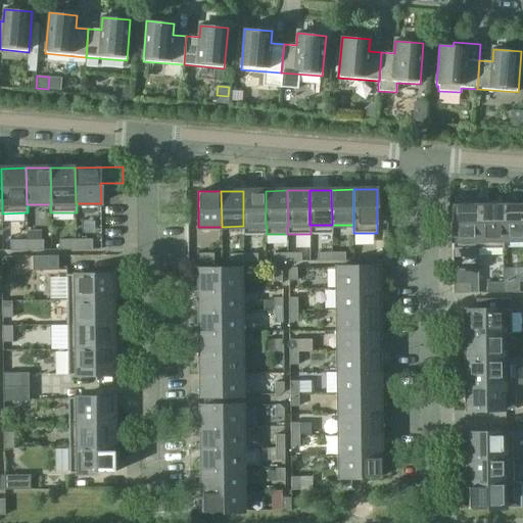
[(243,226),(243,235),(267,234),(267,226),(266,226),(266,191),(243,191),(243,226)]
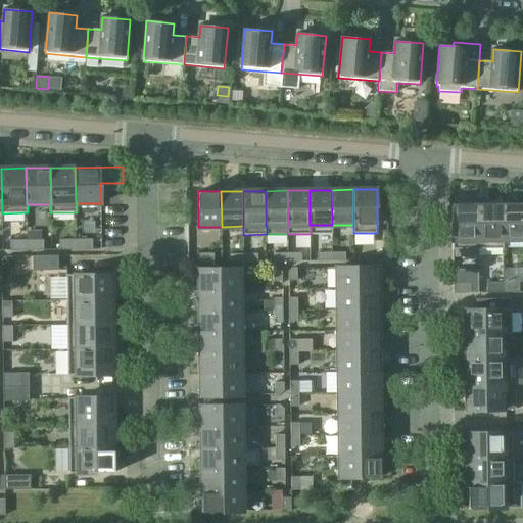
[(522,240),(522,202),(503,203),(503,240),(522,240)]
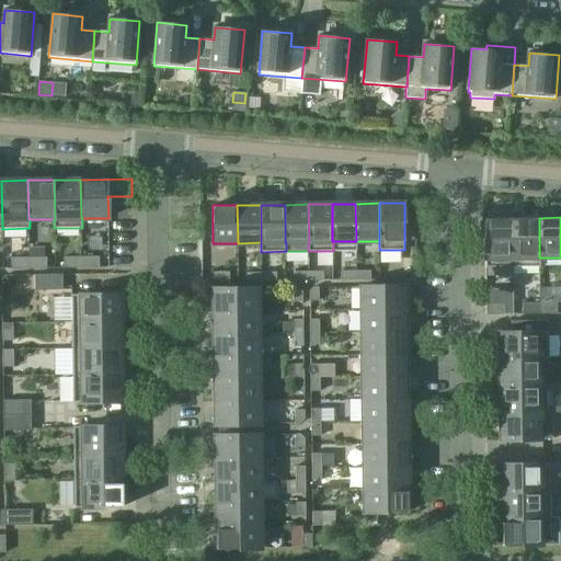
[(539,218),(512,219),(513,267),(539,267),(539,258),(539,218)]
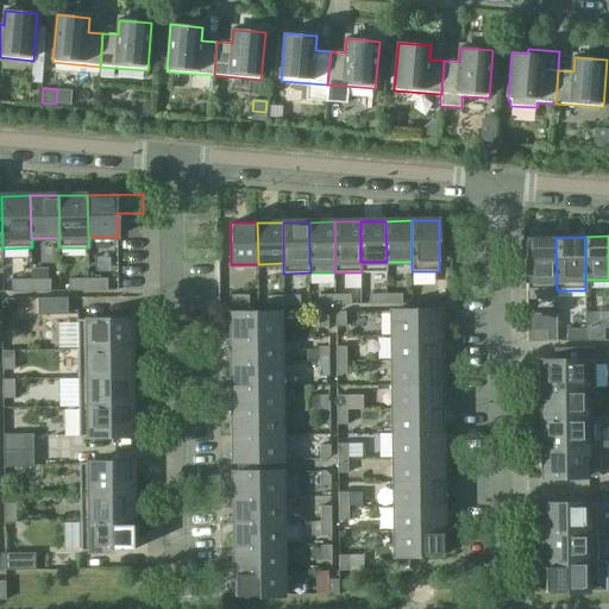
[(557,290),(556,238),(526,238),(527,290),(557,290)]
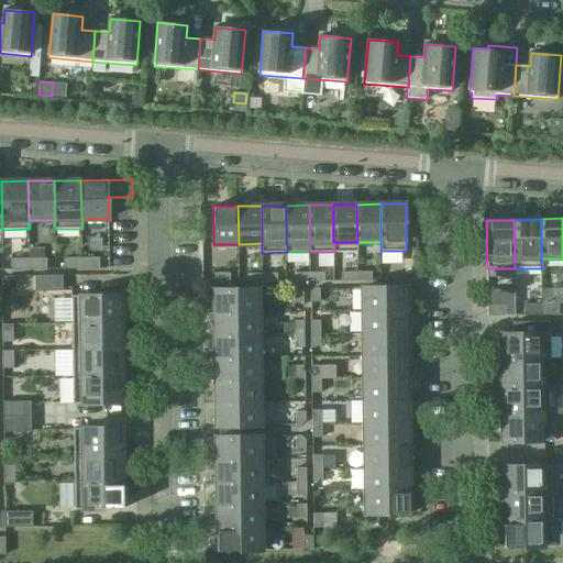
[(415,225),(406,225),(406,241),(416,241),(415,225)]
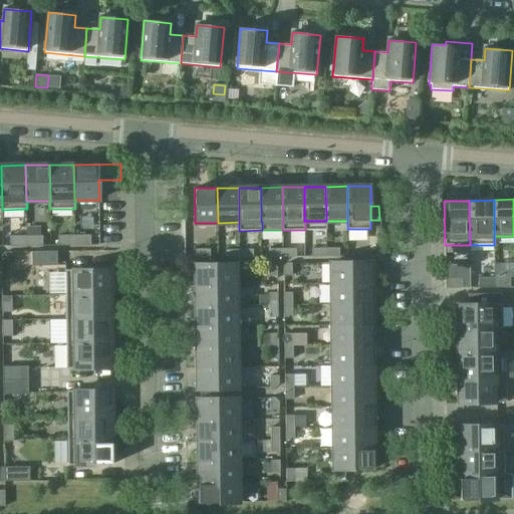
[(74,245),(74,235),(58,235),(58,245),(74,245)]
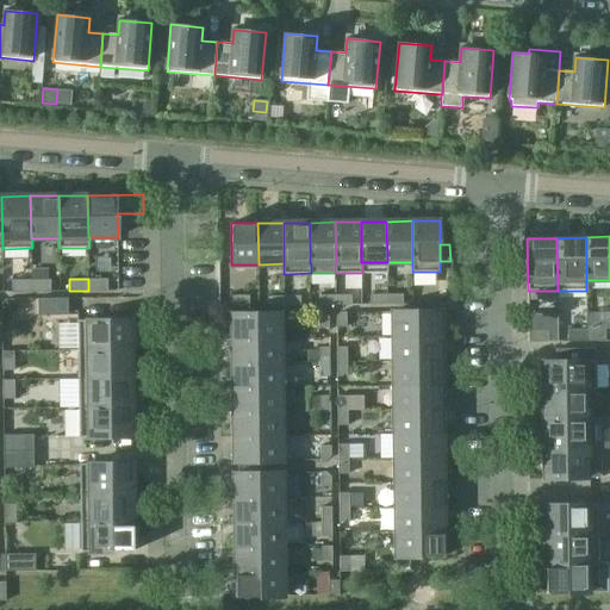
[(107,279),(88,279),(88,291),(107,291),(107,279)]
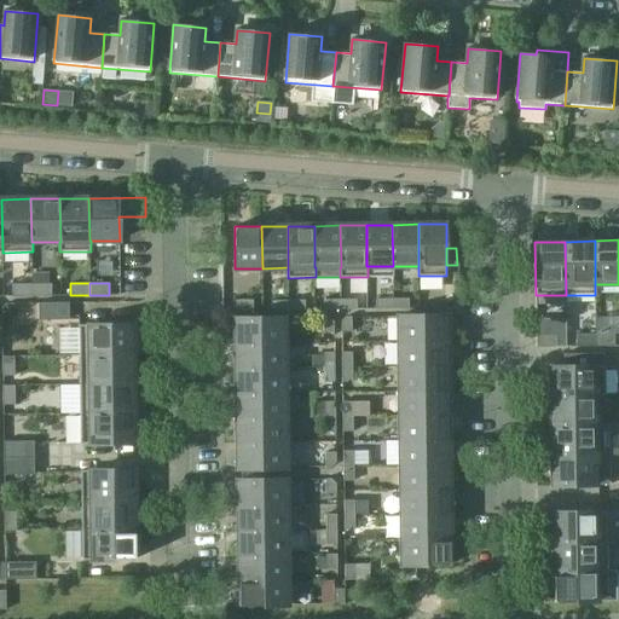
[(32,296),(32,284),(12,284),(12,296),(32,296)]
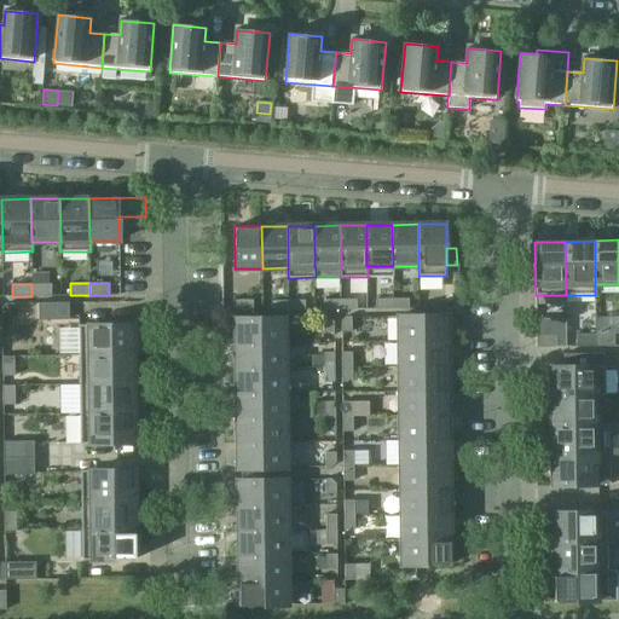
[(51,284),(32,284),(32,296),(51,296),(51,284)]
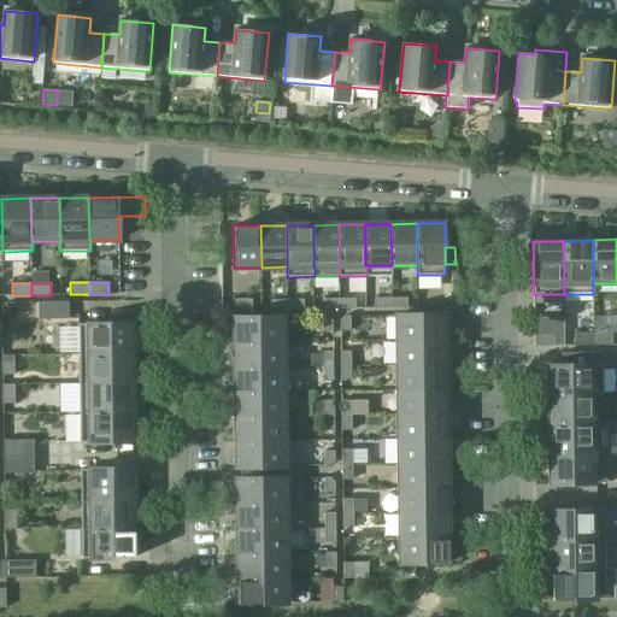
[(236,309),(252,309),(252,298),(236,298),(236,309)]
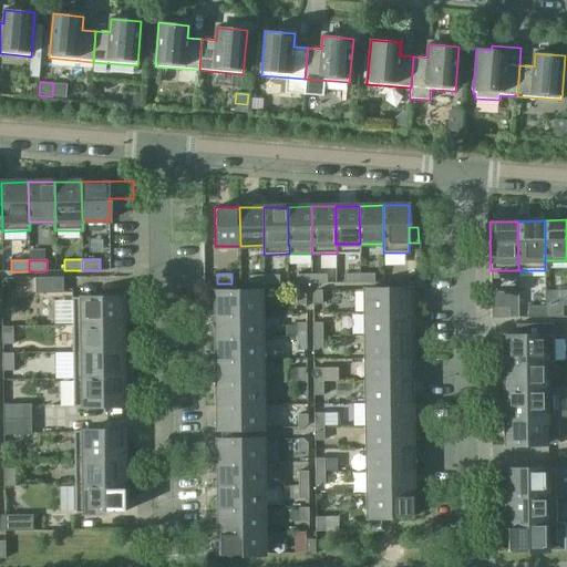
[(327,274),(312,275),(312,284),(327,284),(327,274)]
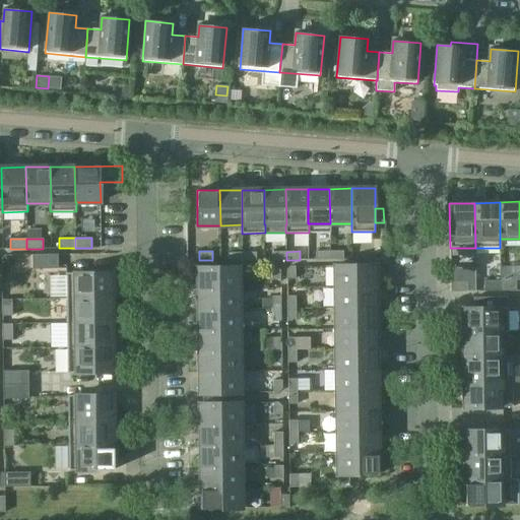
[(317,259),(330,259),(329,251),(316,251),(316,259),(317,259)]
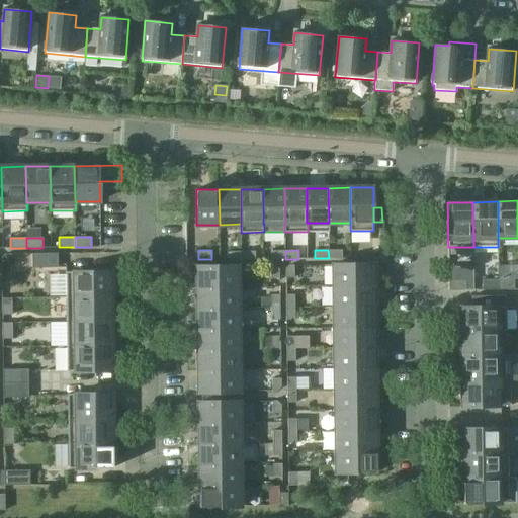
[(342,250),(328,250),(329,258),(342,258),(342,250)]
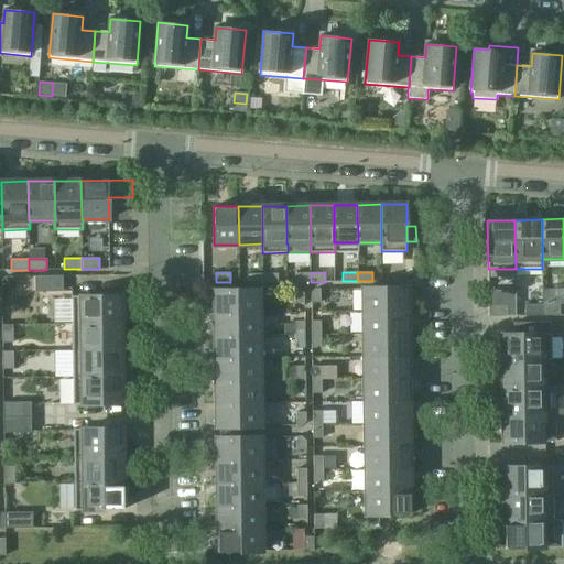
[(263,283),(263,273),(248,273),(248,283),(263,283)]
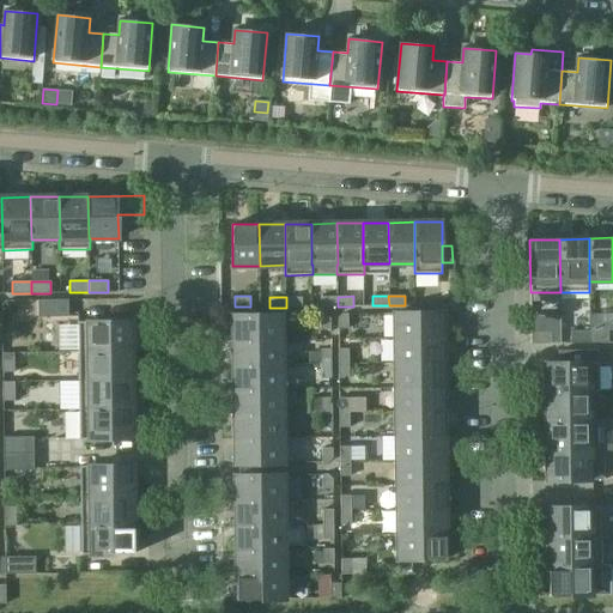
[(286,297),(286,308),(302,307),(302,297),(286,297)]
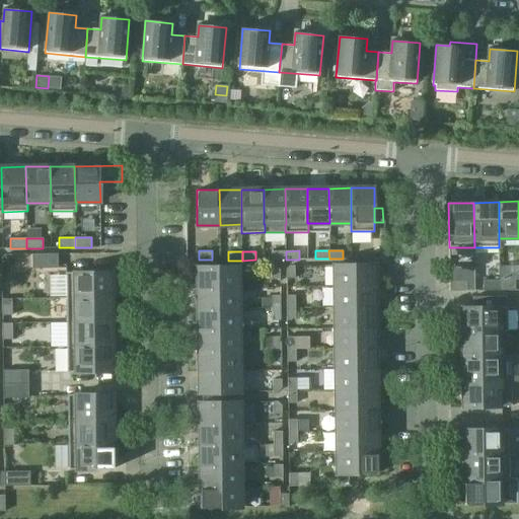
[(286,260),(286,251),(272,251),(272,260),(286,260)]
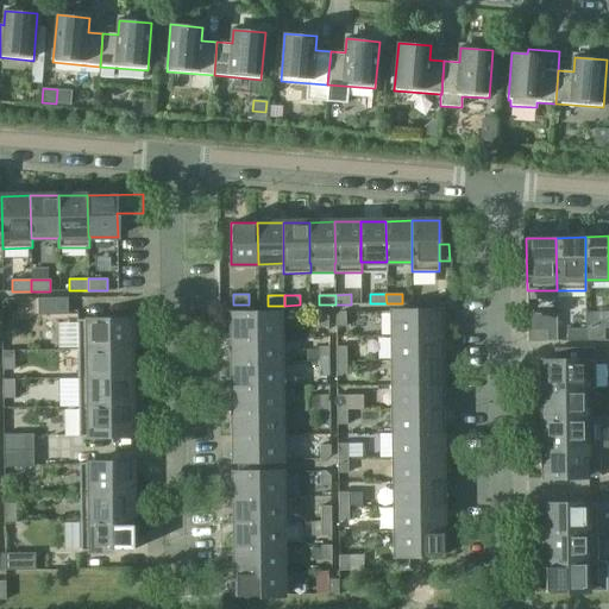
[(38,315),(68,314),(68,297),(38,299),(38,315)]
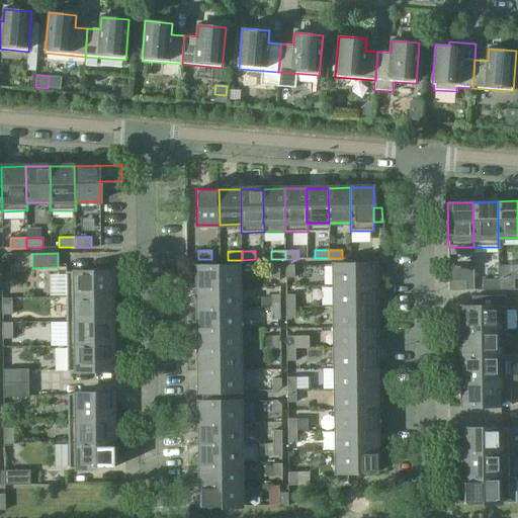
[(334,286),(374,285),(374,264),(334,264),(334,286)]
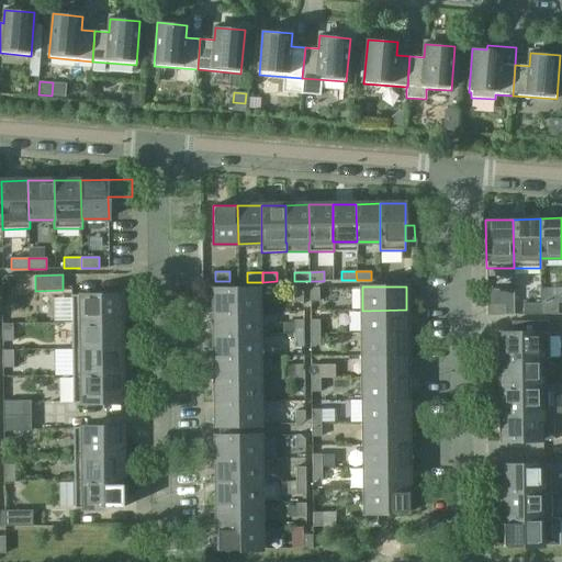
[(294,301),(303,301),(303,292),(299,288),(294,288),(294,301)]
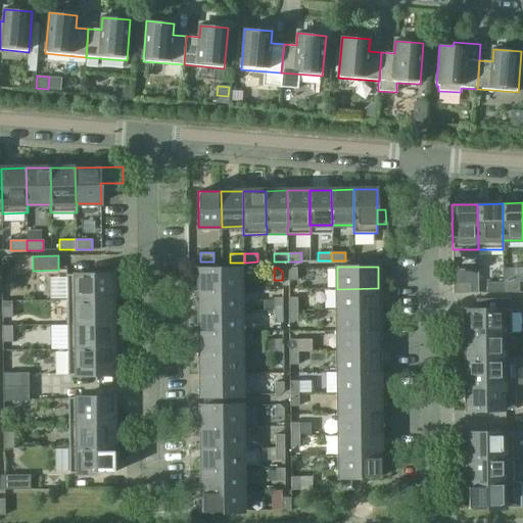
[(288,280),(297,280),(297,268),(292,268),(288,272),(288,280)]
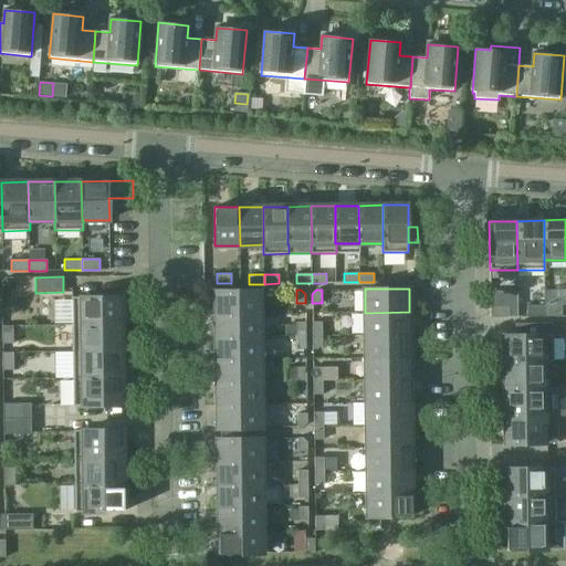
[(216,314),(260,314),(260,291),(216,291),(216,314)]
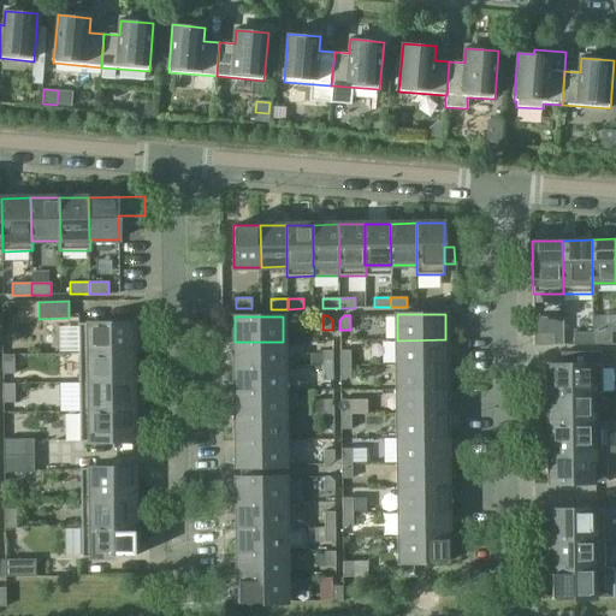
[(78,354),(131,353),(131,323),(78,324),(78,354)]
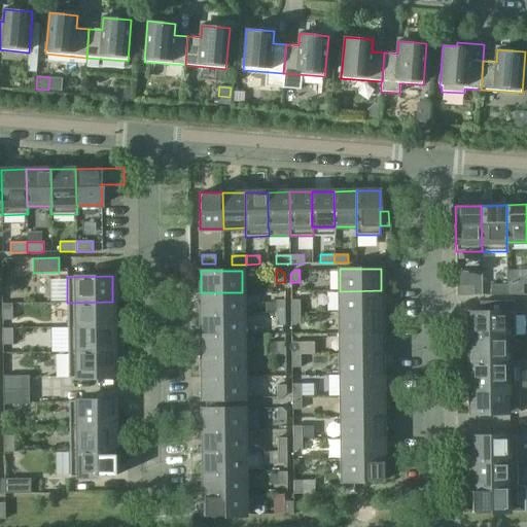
[(491,295),(507,294),(507,284),(491,284),(491,295)]
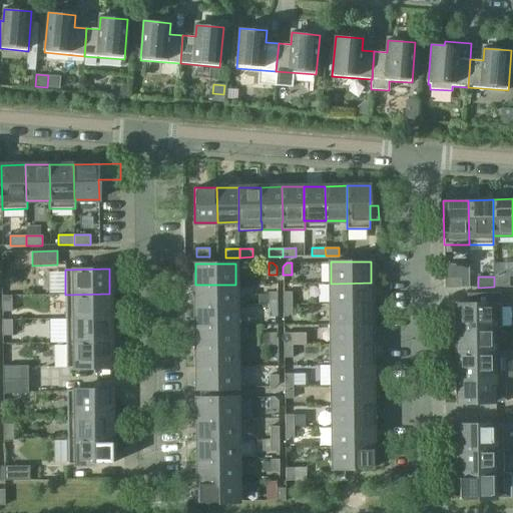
[(494,277),(494,287),(510,287),(510,277),(494,277)]
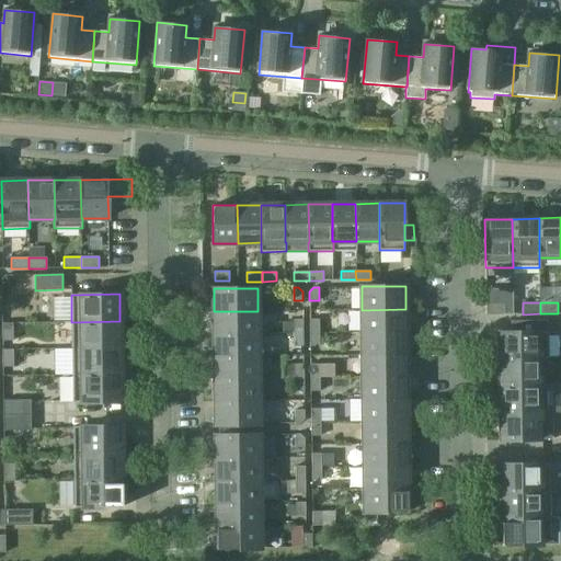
[(488,315),(505,315),(505,304),(488,304),(488,315)]
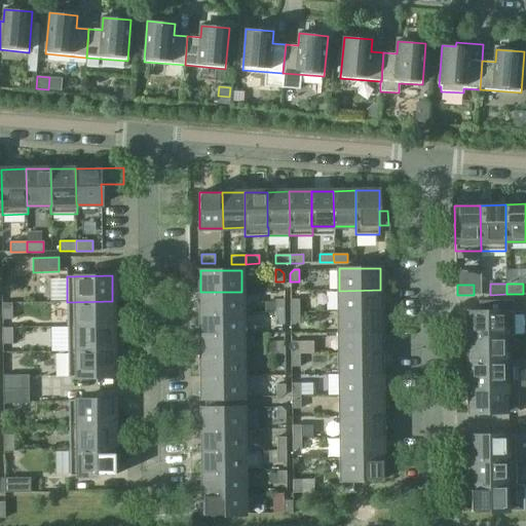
[(380,310),(380,290),(339,291),(339,311),(380,310)]
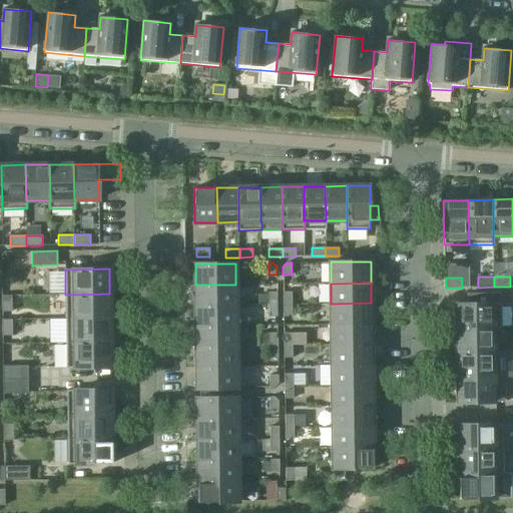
[(235,305),(235,285),(195,285),(195,306),(235,305)]
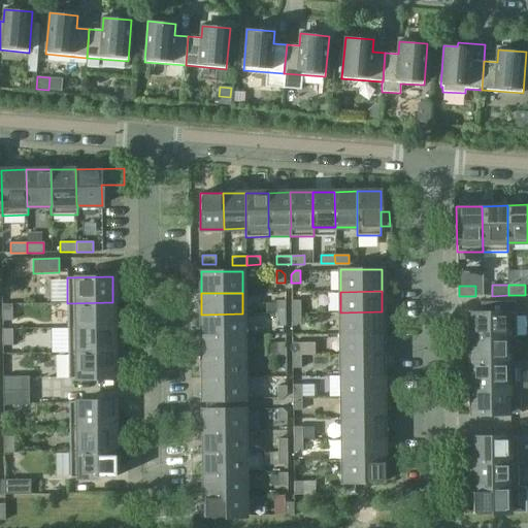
[(276,314),(286,314),(286,300),(276,300),(276,314)]
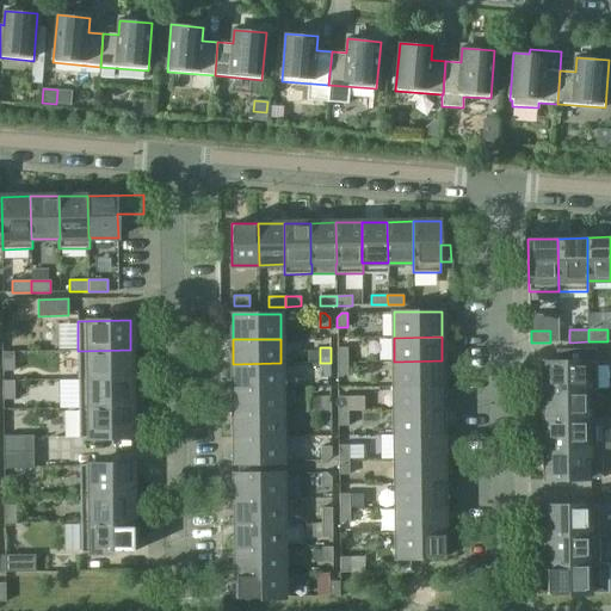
[(338,363),(349,363),(347,347),(338,347),(338,363)]
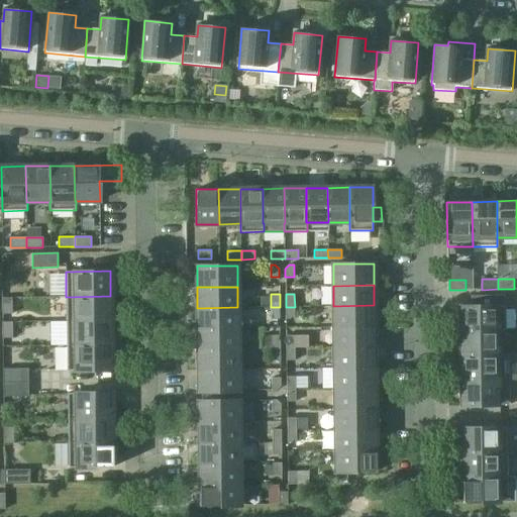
[(472,296),(472,306),(460,307),(460,332),(497,331),(497,332),(505,332),(505,295),(472,296)]
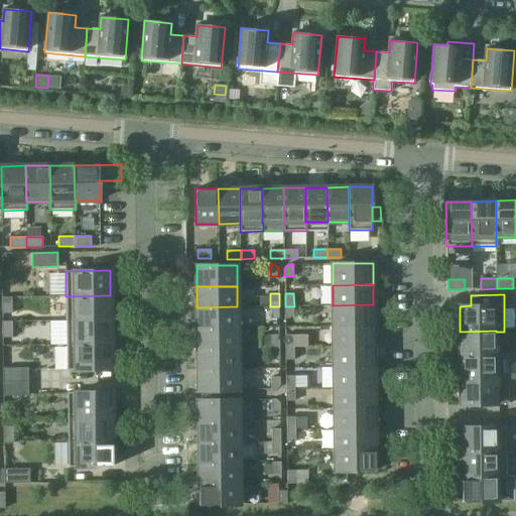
[(111,319),(110,295),(66,296),(67,320),(111,319)]
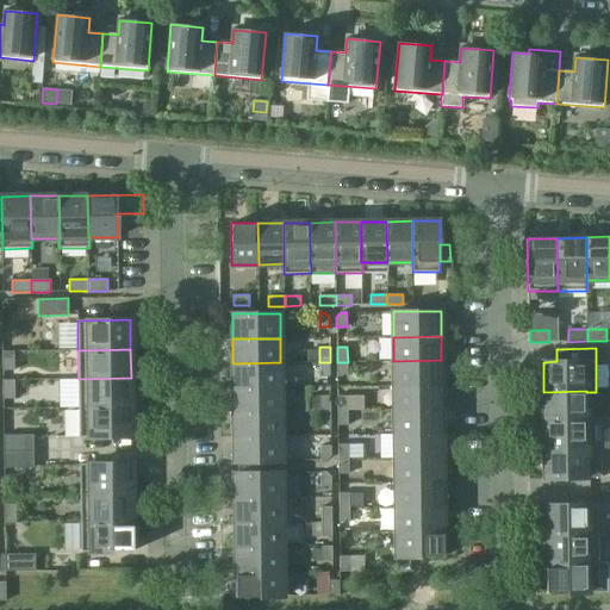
[(2,371),(14,371),(14,352),(2,352),(2,371)]
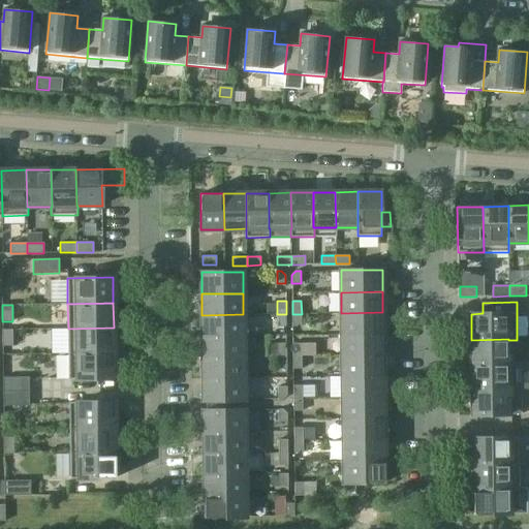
[(382,334),(382,312),(341,313),(341,334),(382,334)]
